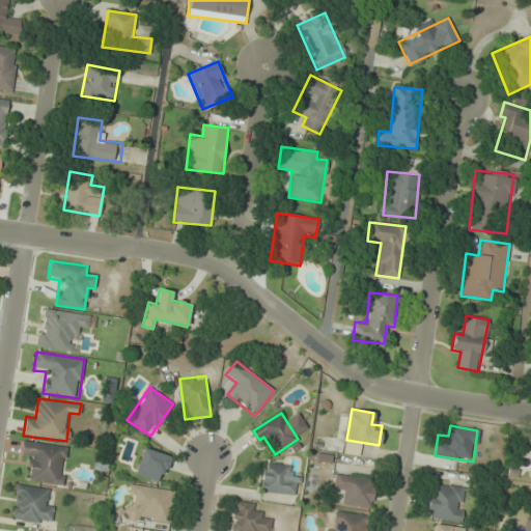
[(21,457),(31,458),(29,481),(64,485),(68,445),(23,441),(21,457)]
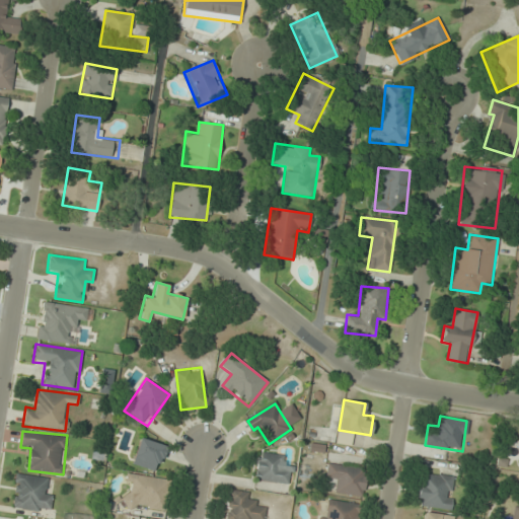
[(167,446),(140,436),(131,462),(157,472),(167,446)]
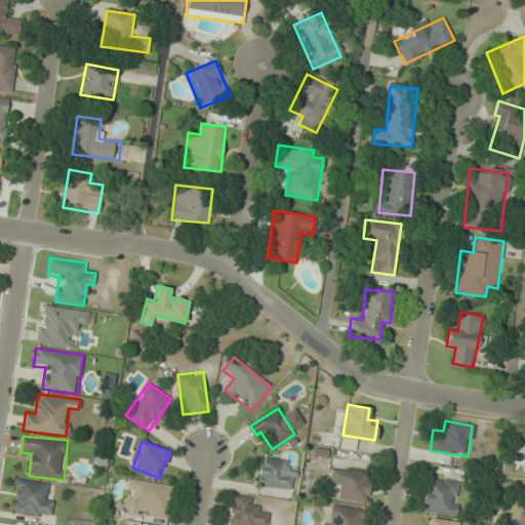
[(296,470),(287,469),(288,461),(261,457),(257,484),(293,490),(296,470)]
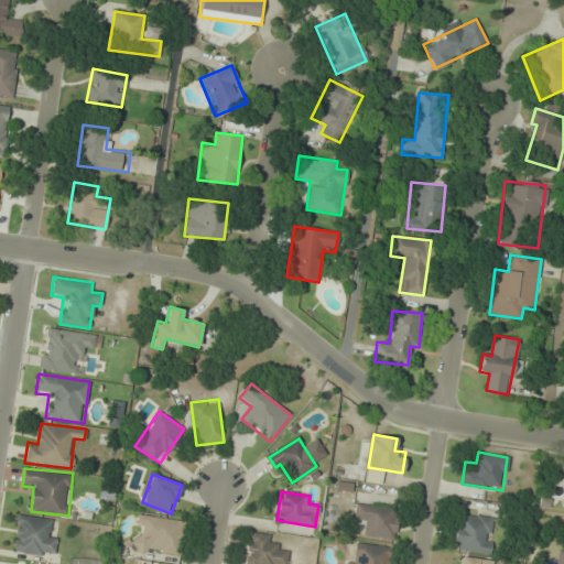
[(364,524),(362,535),(393,540),(398,509),(356,502),(353,523),(364,524)]
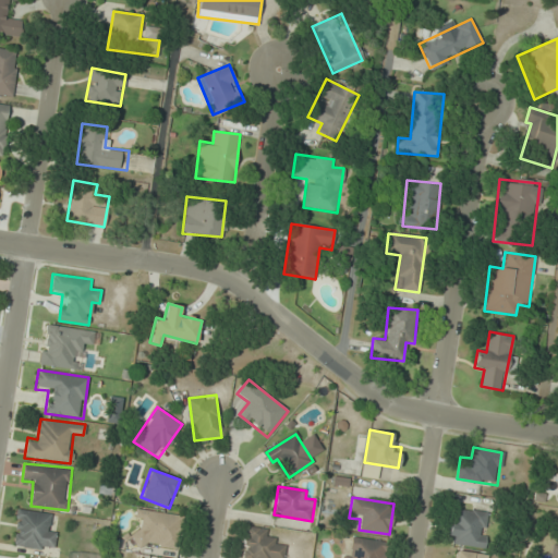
[(486,511),(452,508),(449,543),(483,547),(486,511)]
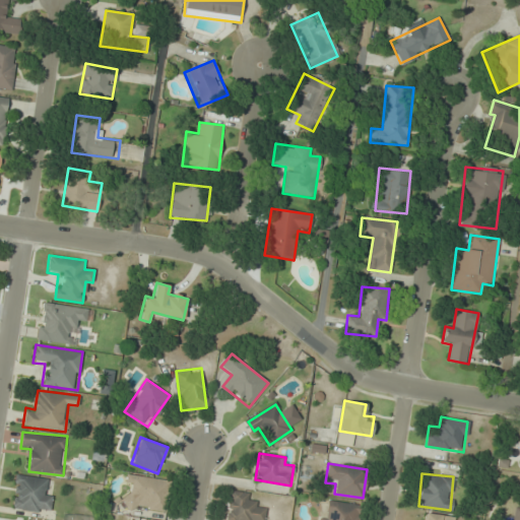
[(11,508),(50,513),(53,492),(45,491),(47,478),(16,474),(11,508)]
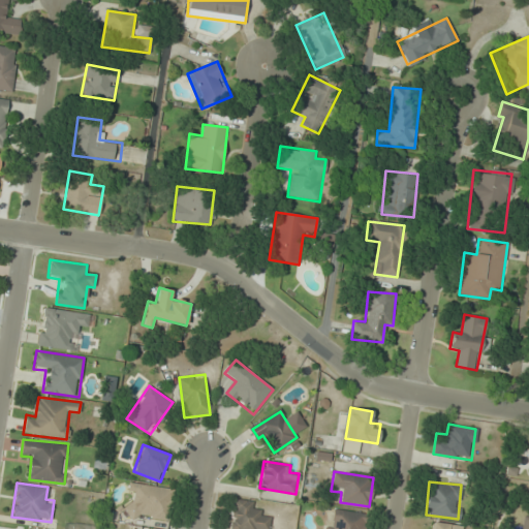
[(168,521),(174,489),(129,483),(127,492),(130,493),(127,515),(168,521)]
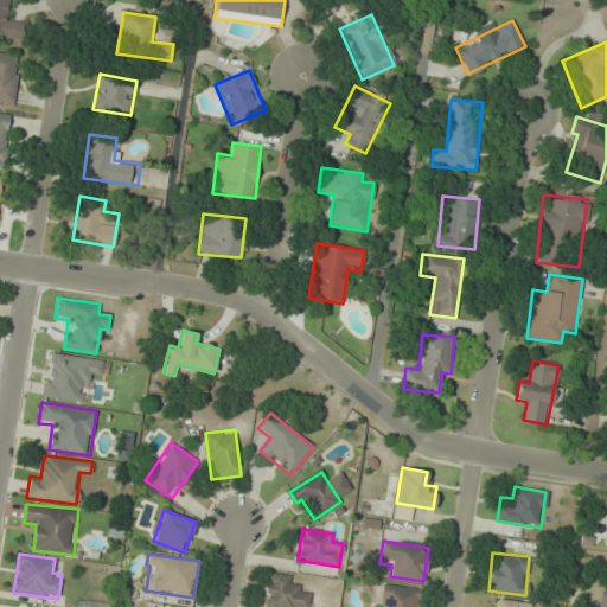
[(292,576),(269,572),(262,606),(308,606),(311,592),(291,587),(292,576)]
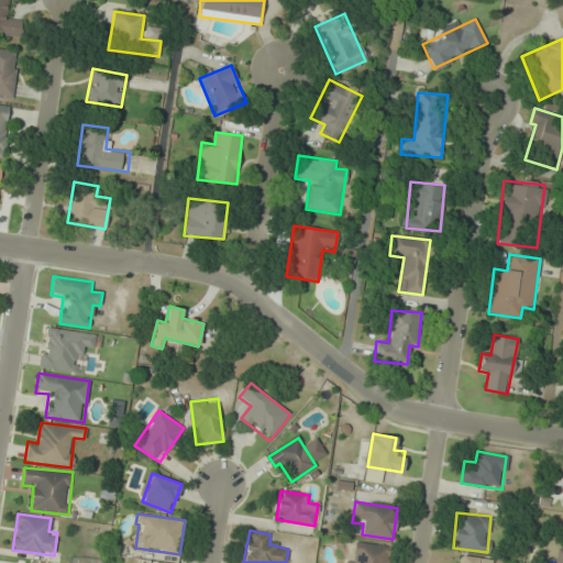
[(356,553),(348,552),(345,562),(390,562),(393,547),(357,542),(356,553)]
